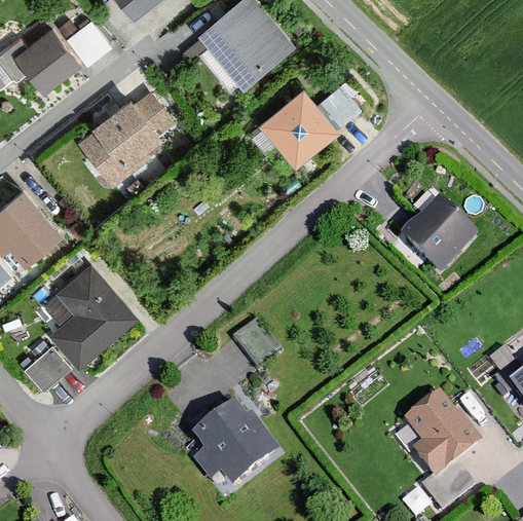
[(120,0),(138,21),(163,0),(120,0)]
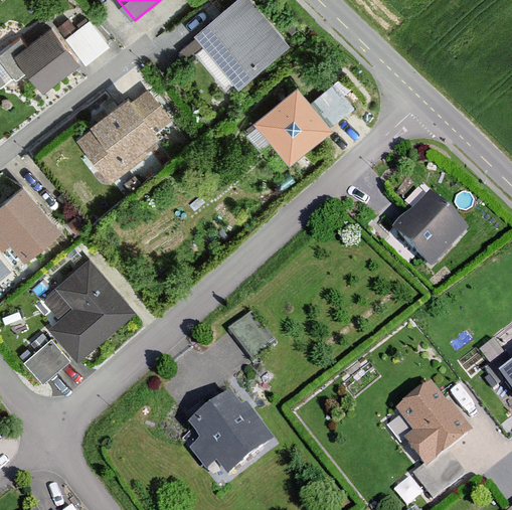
[(249,0),(230,0),(190,33),(234,89),(288,46),(249,0)]
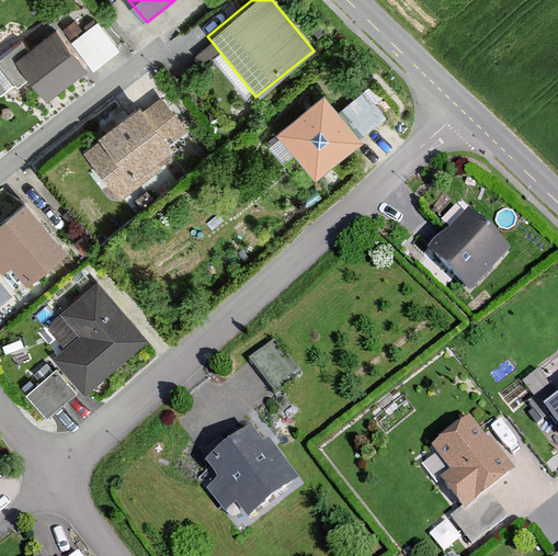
[(44,99),(82,68),(52,30),(13,60),(44,99)]
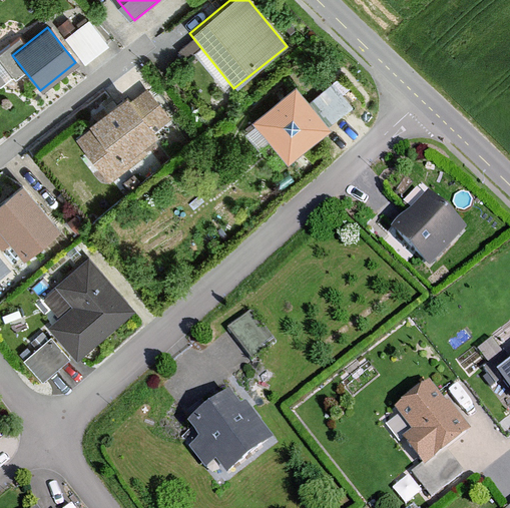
[(298,85),(256,122),(293,164),(335,128),(298,85)]
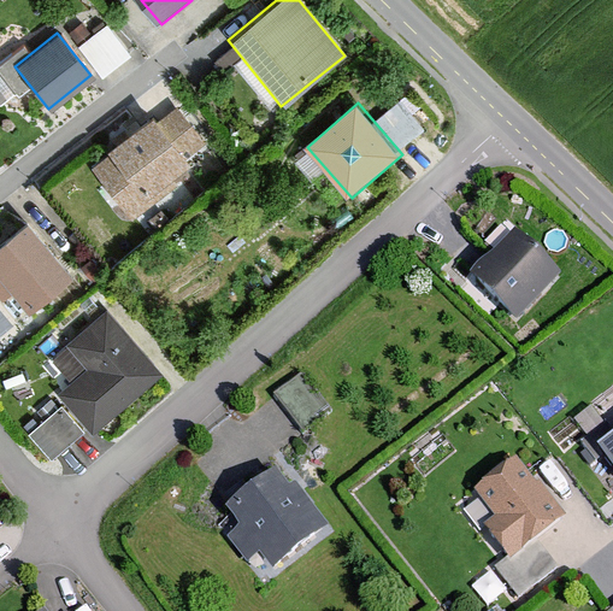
[(169,107),(94,162),(133,216),(208,160),(169,107)]
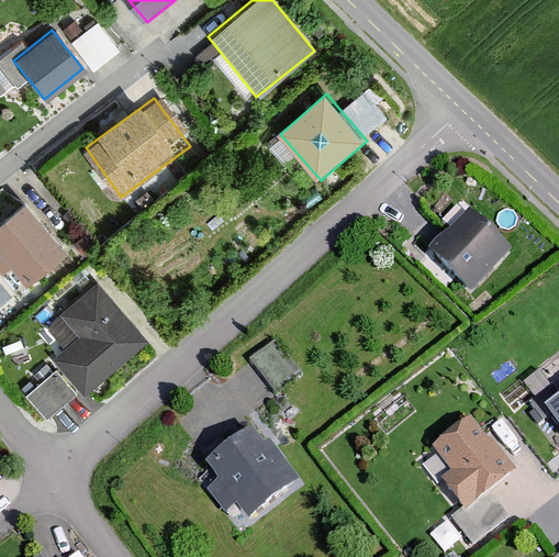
[(20,201),(0,215),(0,255),(22,282),(60,252),(20,201)]
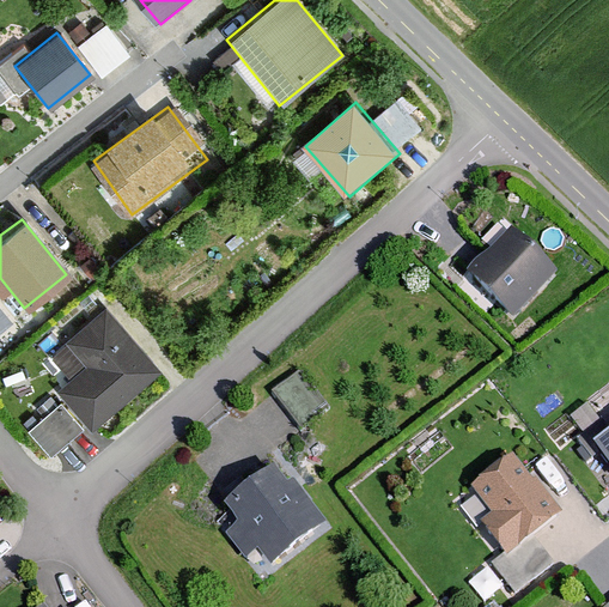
[(466,279),(513,321),(550,280),(504,237),(466,279)]
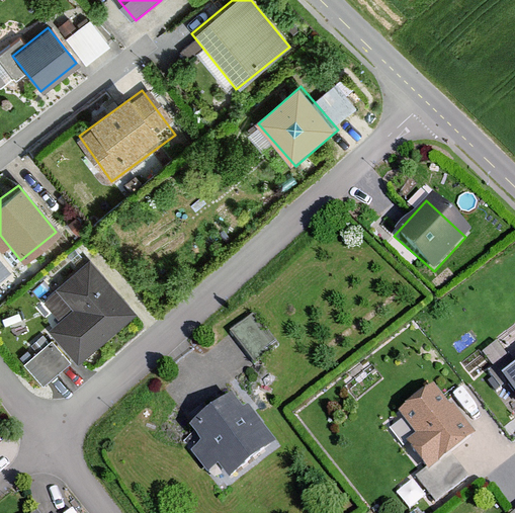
[(135,314),(90,260),(58,287),(76,310),(52,330),(78,360),(135,314)]
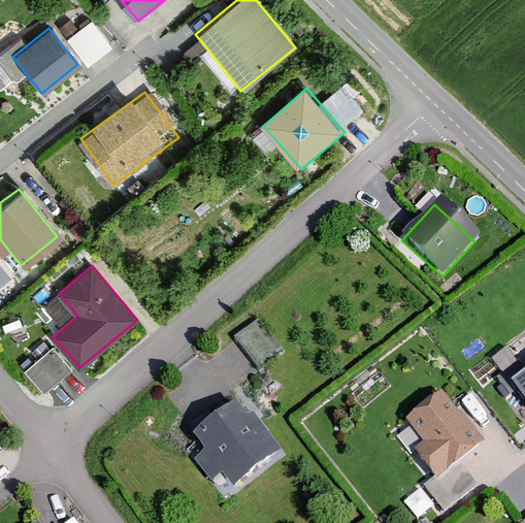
[(260,324),(240,337),(261,367),(281,353),(260,324)]
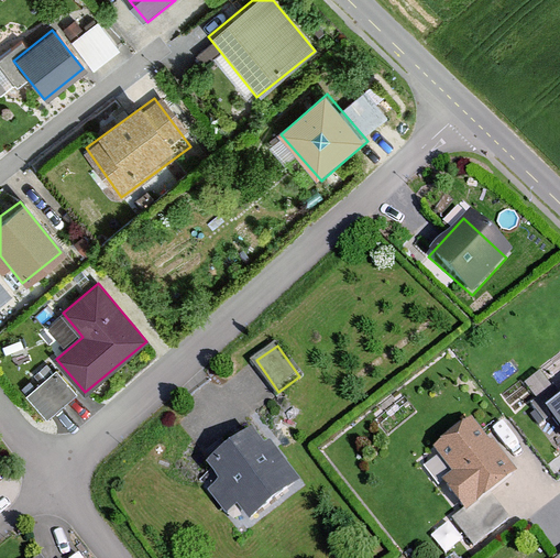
[(559,409),(549,418),(559,431),(559,409)]
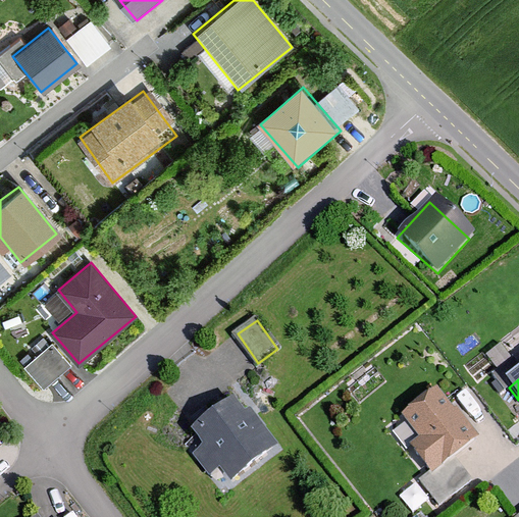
[(458,417),(440,396),(405,423),(422,445),(413,453),(434,480),(482,443),(460,415),(458,417)]
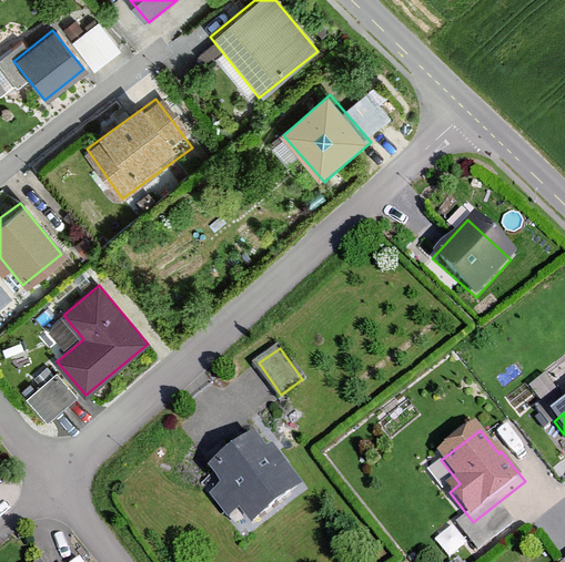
[(199,484),(244,537),(296,492),(251,440),(199,484)]
